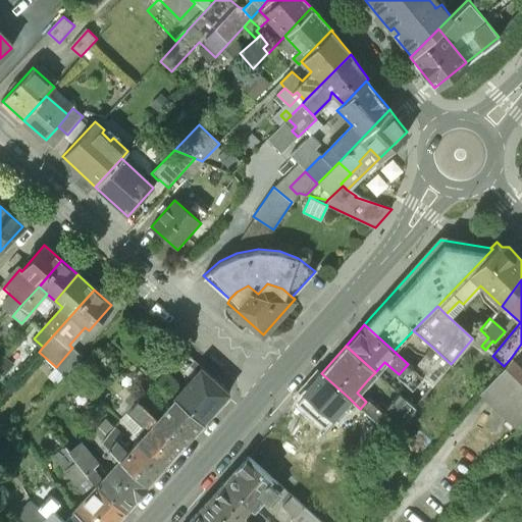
[(72,348),(56,367),(65,375),(82,356),(72,348)]
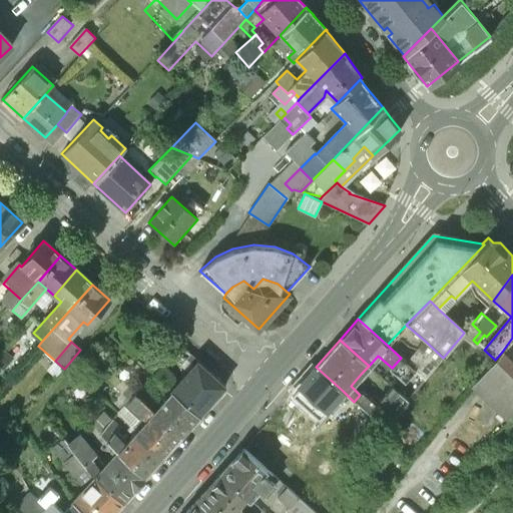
[(426,342),(407,363),(425,379),(443,358),(426,342)]
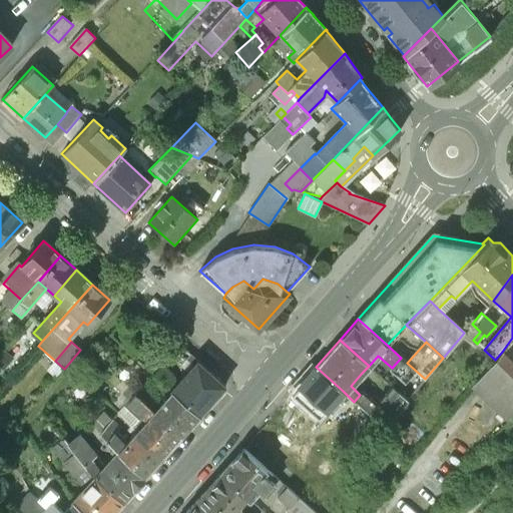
[(512,362),(502,352),(495,360),(473,386),(508,421),(512,415),(512,362)]
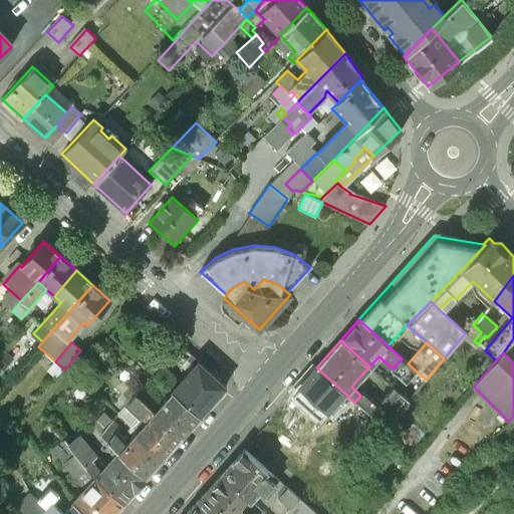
[(408,363),(402,358),(393,368),(400,375),(398,377),(415,394),(426,379),(408,363)]
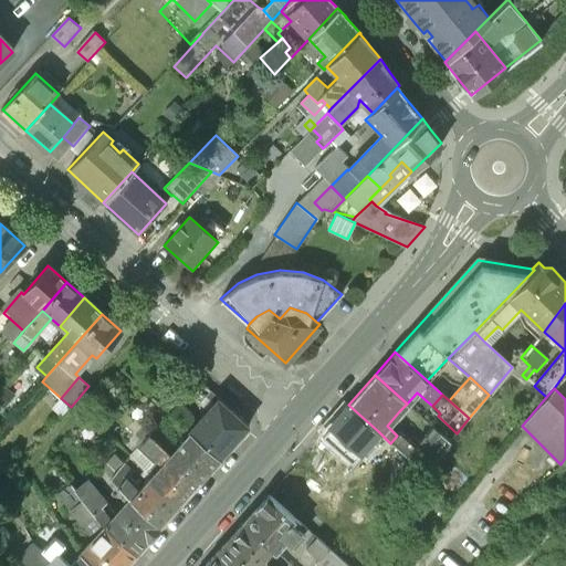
[(217,397),(195,421),(189,412),(179,404),(170,413),(190,431),(219,457),(248,425),(217,397)]
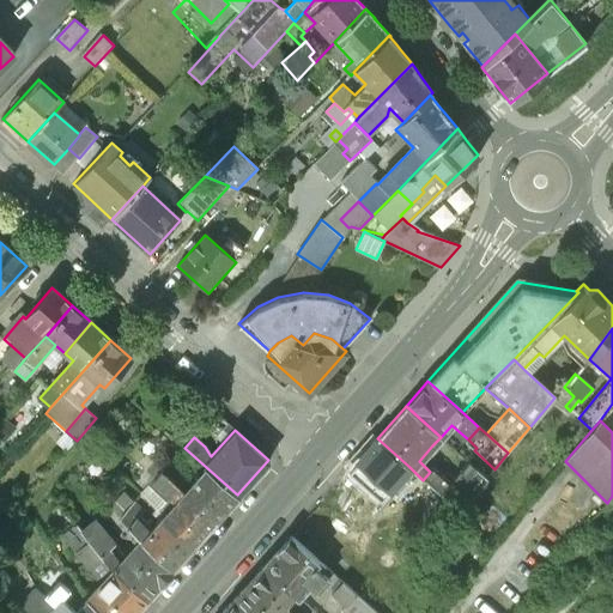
[(410,467),(377,438),(349,471),(380,499),(389,490),(396,496),(408,484),(400,477),(410,467)]
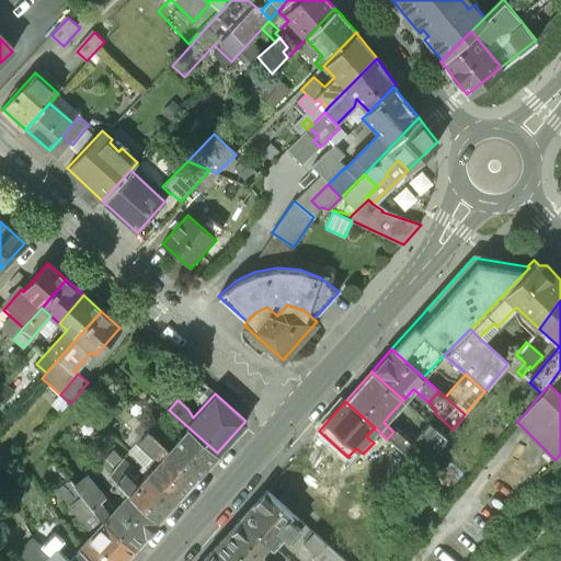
[(396,408),(388,416),(392,420),(400,412),(396,408)]
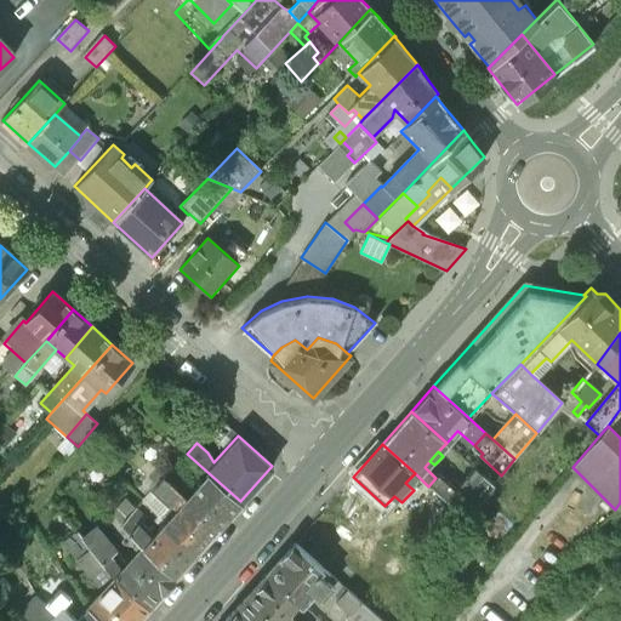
[(180,461),(165,478),(174,486),(184,474),(189,469),(180,461)]
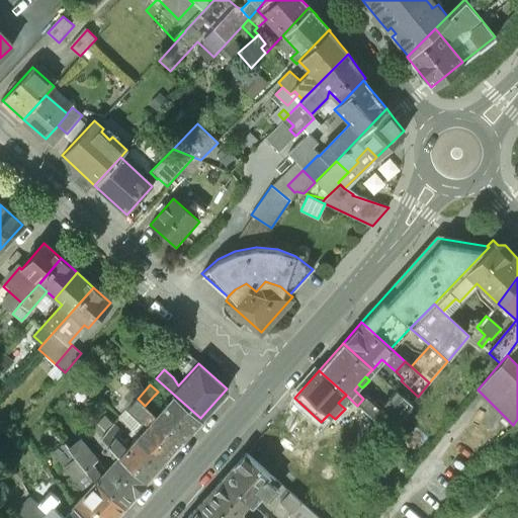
[(396,391),(380,408),(365,395),(362,398),(363,399),(357,406),(387,432),(411,404),(396,391)]
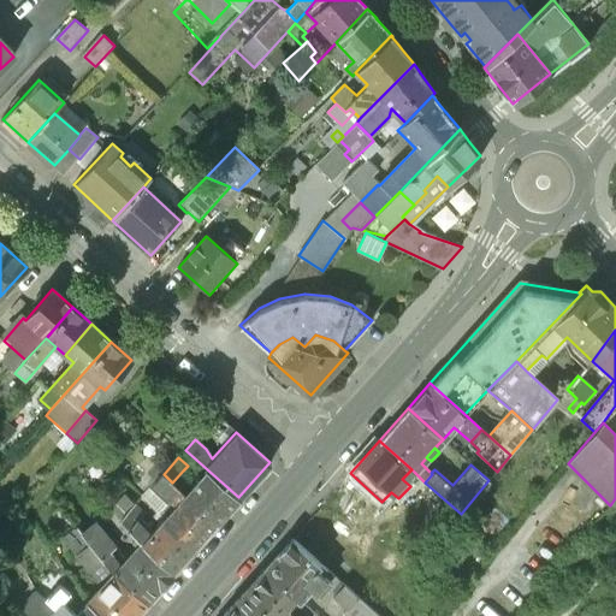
[(207,469),(196,481),(183,471),(172,483),(185,495),(217,522),(238,497),(207,469)]
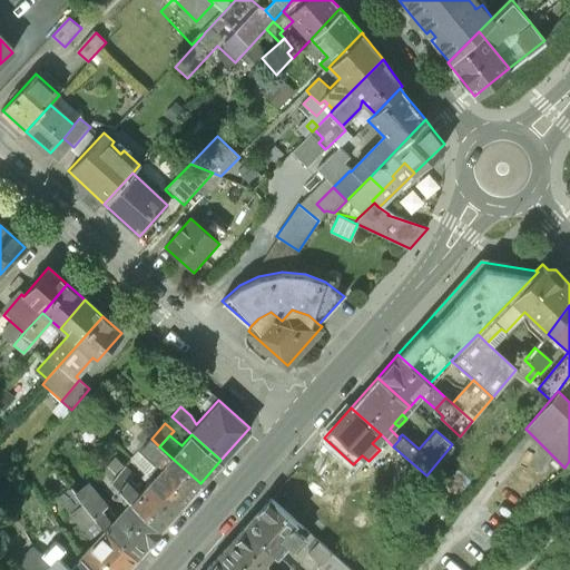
[(159,446),(151,439),(134,458),(138,462),(143,458),(146,461),(150,457),(163,468),(172,458),(159,446)]
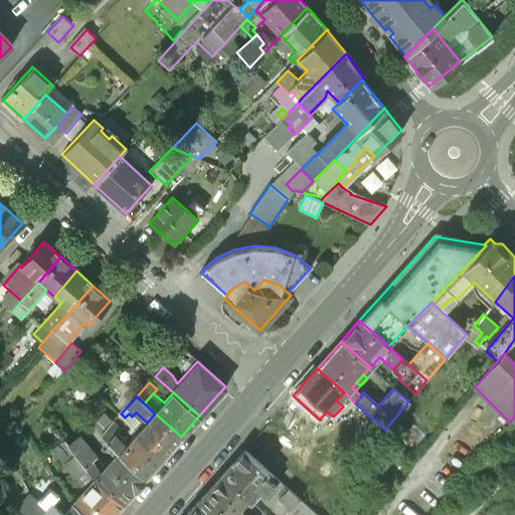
[(181,437),(155,413),(147,422),(137,434),(163,457),(181,437)]
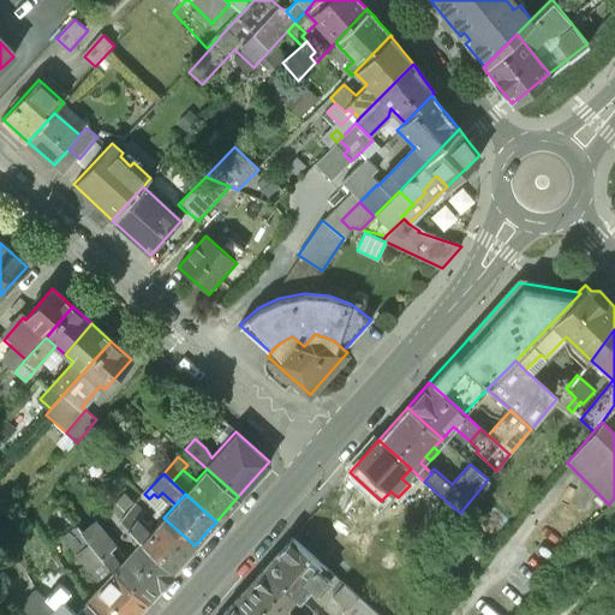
[(127,513),(117,503),(111,509),(121,520),(127,513)]
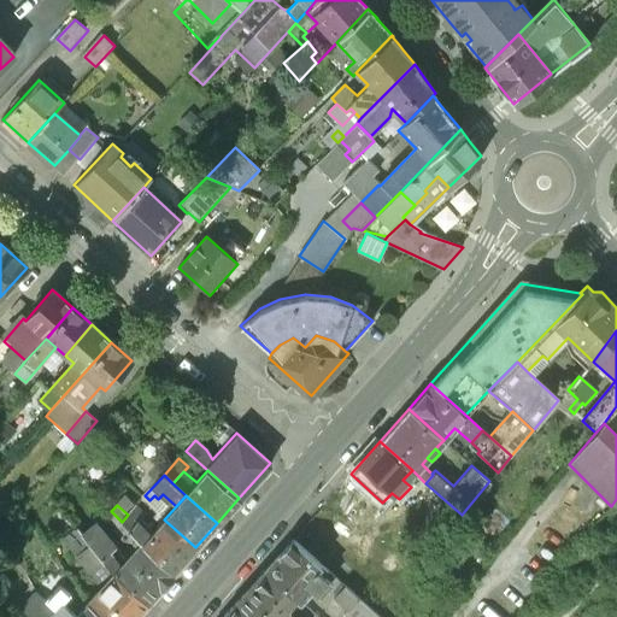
[(160,524),(137,505),(128,515),(122,522),(127,527),(125,528),(137,541),(139,541),(141,545),(172,573),(195,547),(164,519),(160,524)]
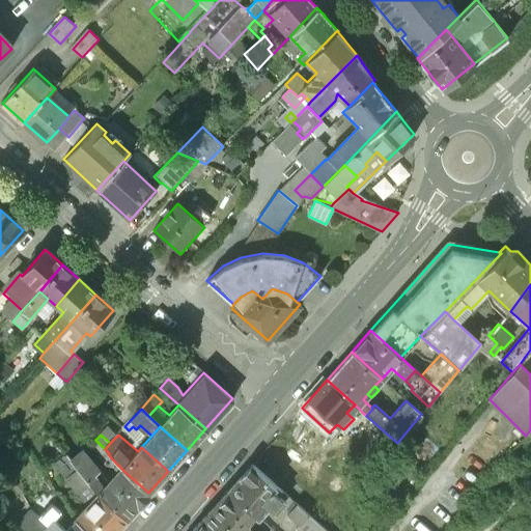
[(105,449),(95,440),(87,445),(105,463),(118,466),(108,454),(109,453),(105,449)]
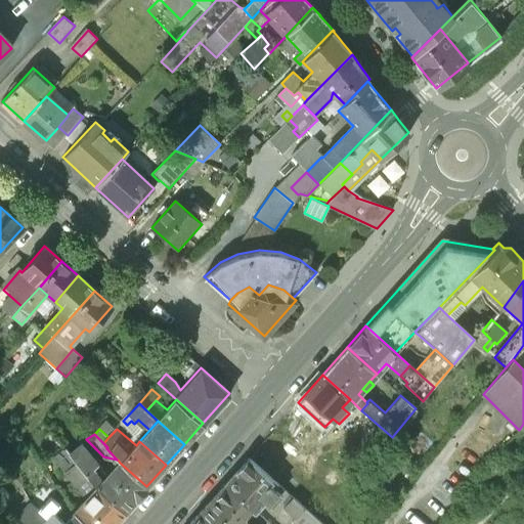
[(120,463),(110,474),(82,443),(70,454),(97,488),(124,512),(146,486),(120,463)]
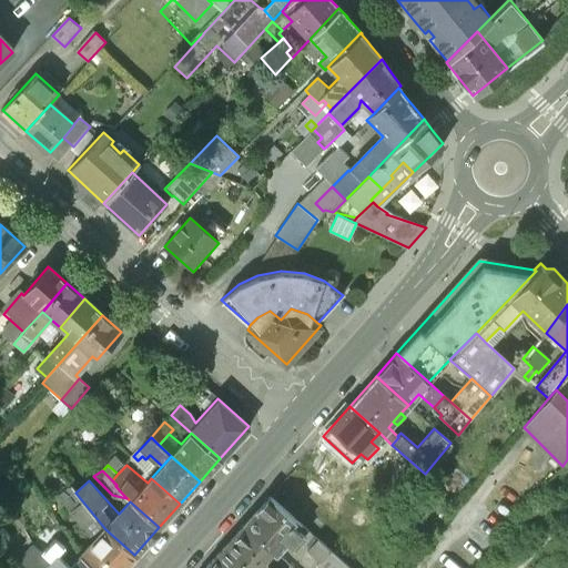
[(122,567),(134,555),(105,529),(75,493),(72,488),(60,499),(97,539),(90,546),(82,556),(95,567),(122,567)]
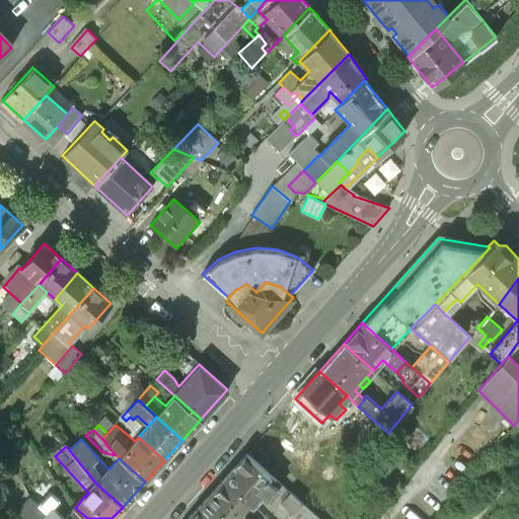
[(275,480),(245,454),(223,479),(252,506),(261,497),(268,502),(278,491),(271,485),(275,480)]
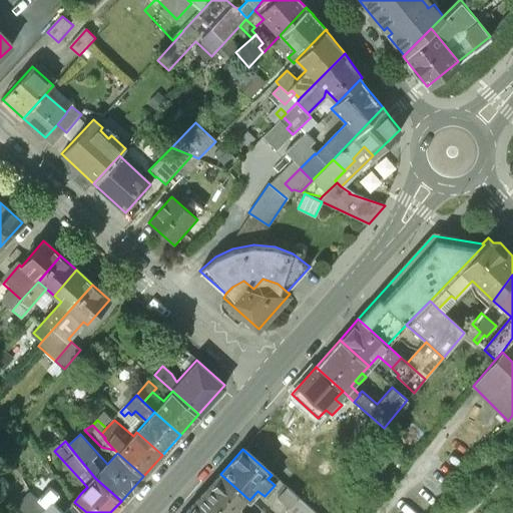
[(249,500),(220,474),(202,494),(224,512),(244,512),(242,512),(239,511),(239,505),(241,502),(244,506),(249,500)]
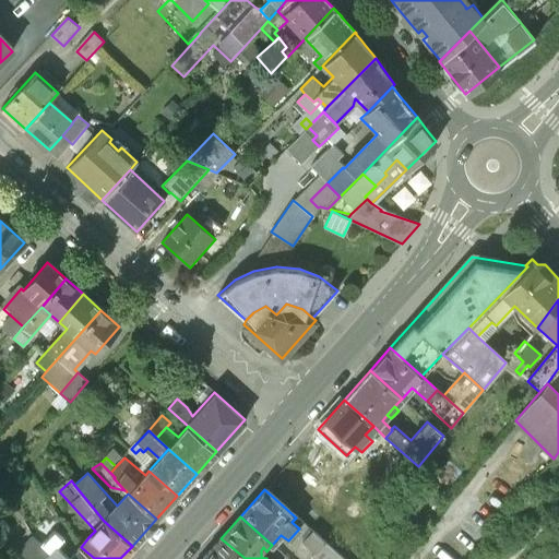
[(88,537),(73,519),(64,525),(80,547),(81,547),(88,537)]
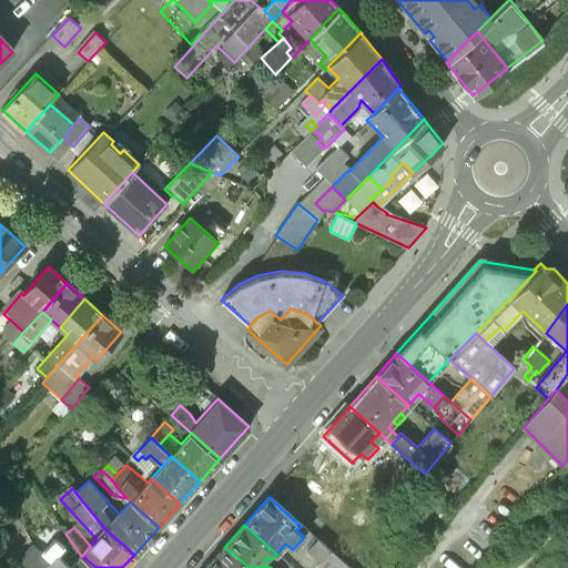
[(81,556),(70,567),(58,555),(64,548),(60,544),(63,540),(59,536),(42,554),(50,561),(47,565),(50,567),(95,567),(82,556),(81,556)]
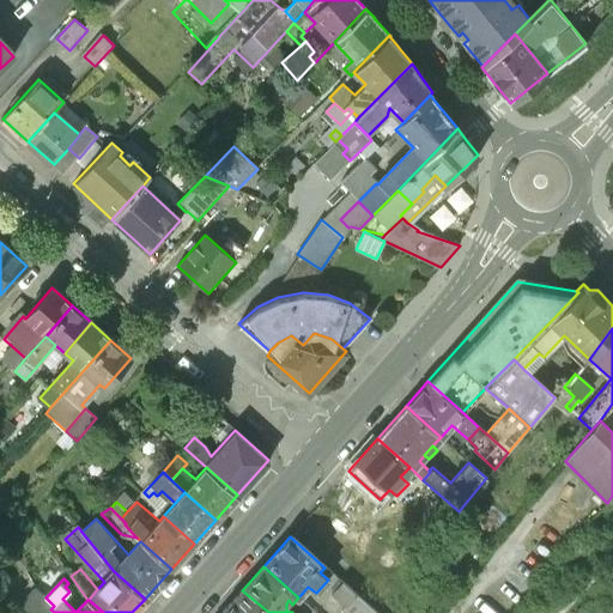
[(341,582),(331,594),(346,607),(356,595),(341,582)]
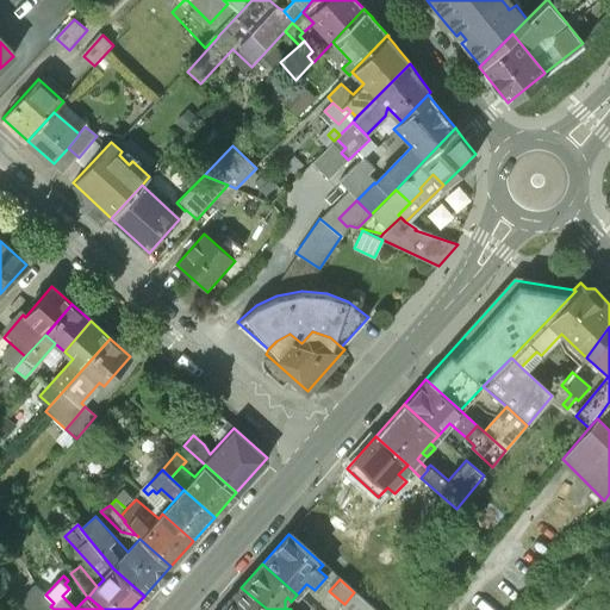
[(267,609),(241,587),(221,609),(267,609)]
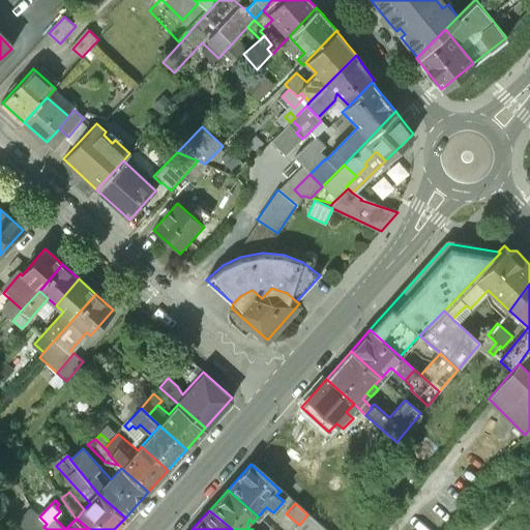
[(47,529),(43,527),(47,524),(39,517),(25,529),(47,529)]
